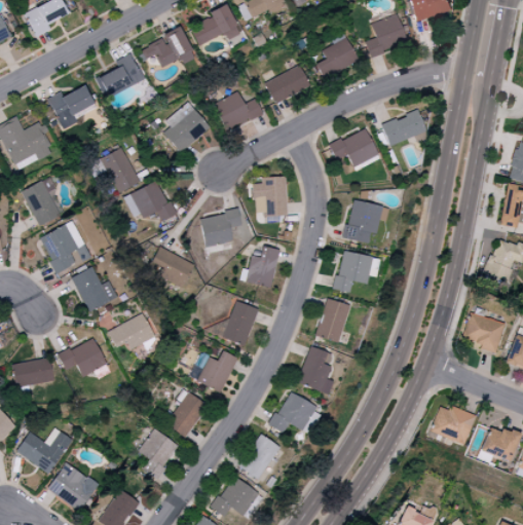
[(51,31),(48,23),(69,14),(63,0),(52,0),(25,11),(35,37),(51,31)]
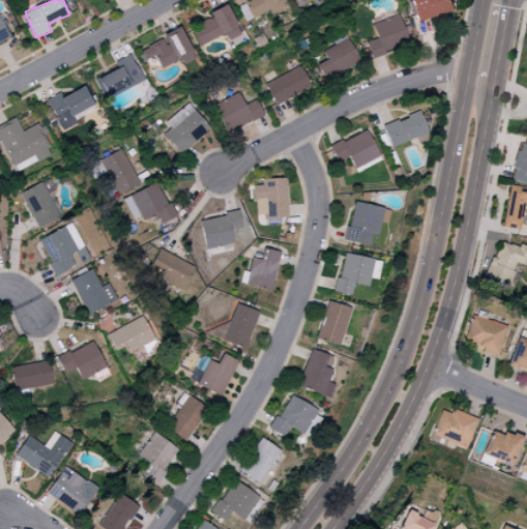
[(286,4),(284,0),(250,0),(240,5),(249,23),(286,4)]
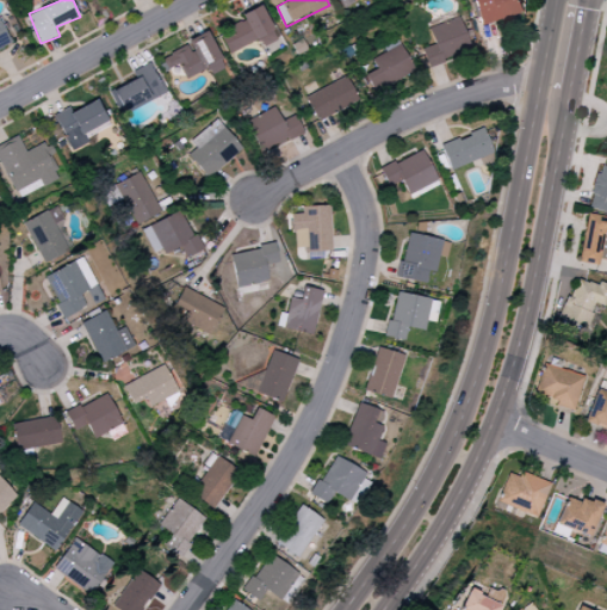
[(476,0),(483,24),(527,13),(522,0),(476,0)]
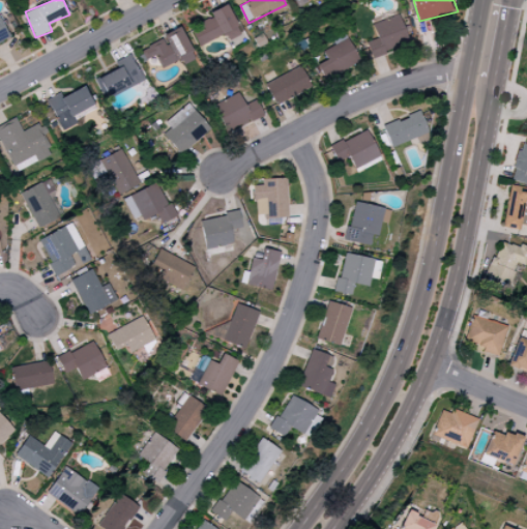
[(227,34),(229,40),(241,35),(229,4),(210,11),(213,18),(192,27),(200,46),(227,34)]
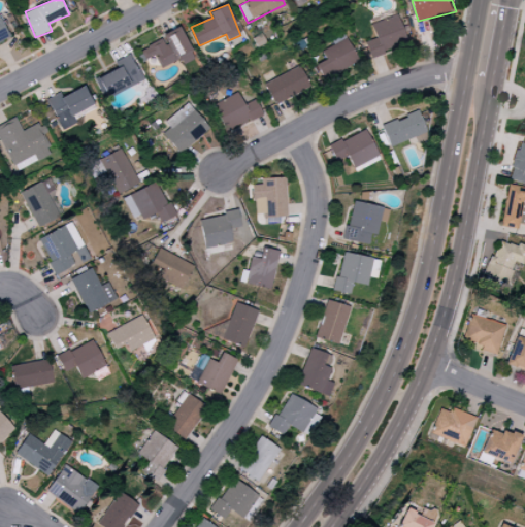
[(408,43),(397,10),(371,20),(378,37),(367,41),(371,56),(408,43)]
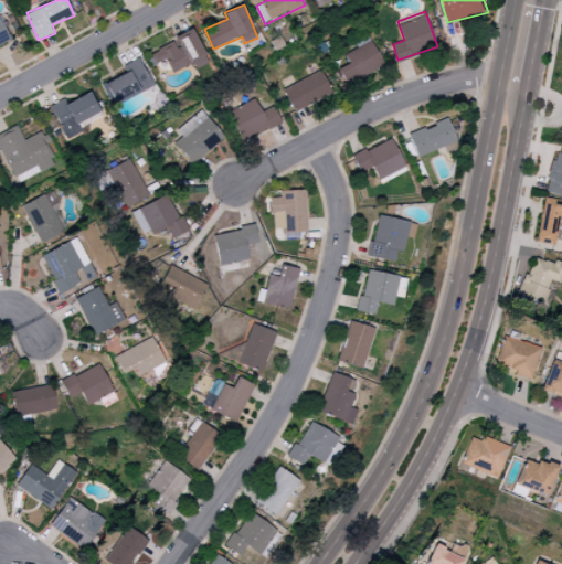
[(0,45),(12,40),(0,13),(0,45)]
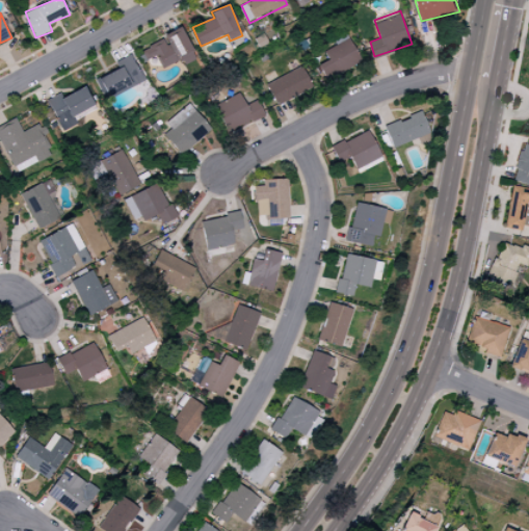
[(163,68),(182,59),(185,64),(197,59),(184,29),(141,48),(147,60),(158,55),(163,68)]
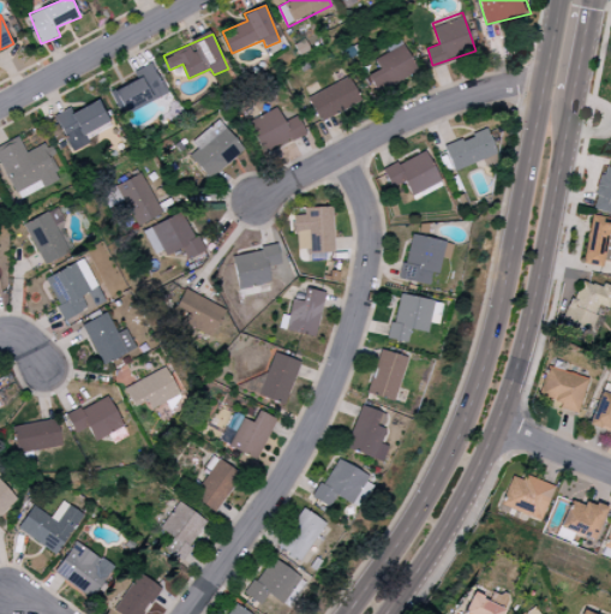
[(382,71),(366,77),(372,91),(418,75),(407,45),(390,51),(391,53),(377,58),(382,71)]
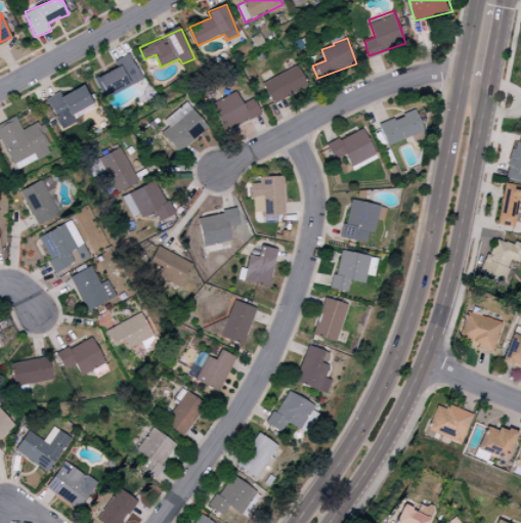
[(96,73),(107,97),(143,80),(131,56),(96,73)]
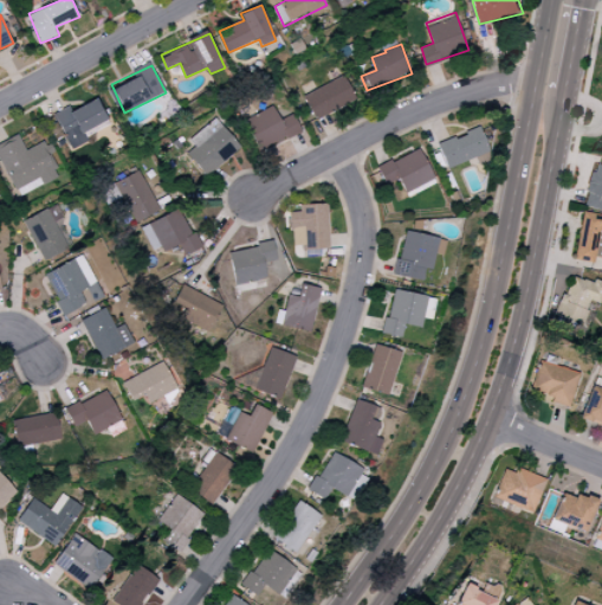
[(315,118),(356,102),(347,77),(305,92),(315,118)]
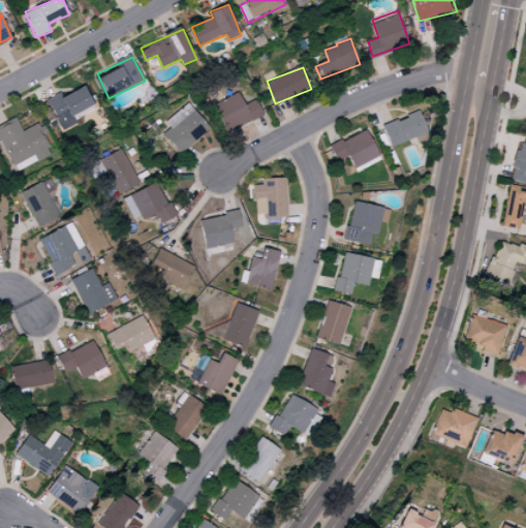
[(61,130),(79,124),(74,114),(94,106),(87,87),(63,95),(62,93),(50,98),(61,130)]
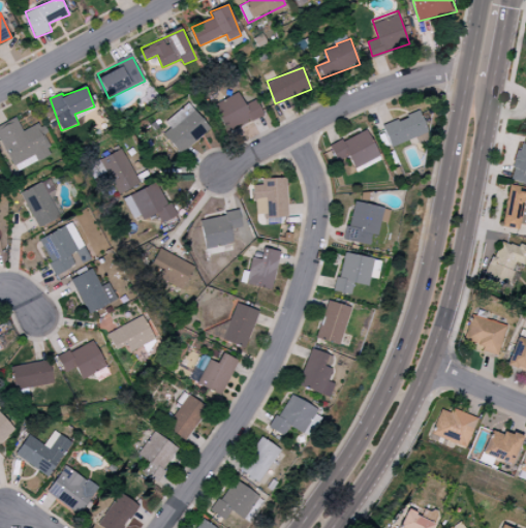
[(265,115),(257,99),(246,104),(240,93),(215,104),(227,131),(265,115)]
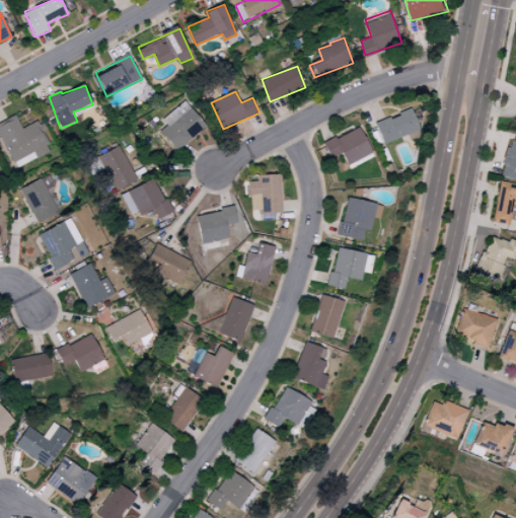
[(168,126),(161,132),(176,151),(208,127),(187,100),(163,119),(168,126)]
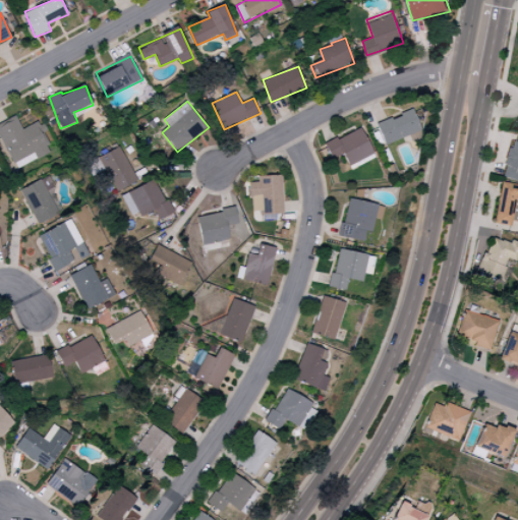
[(378,124),(387,145),(422,129),(413,109),(378,124)]
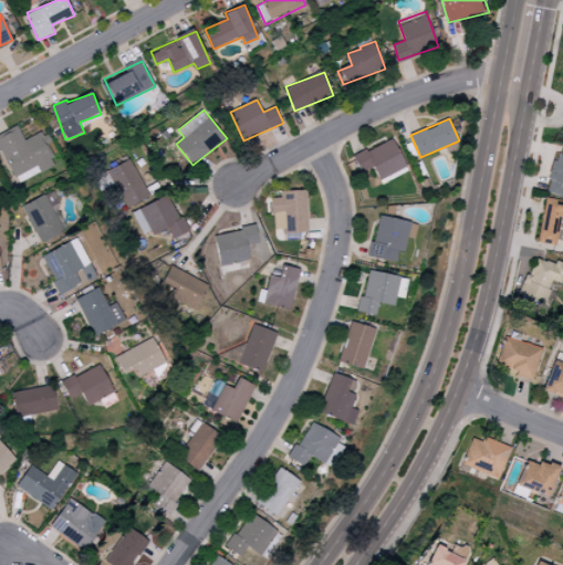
[(355,156),(363,173),(375,167),(381,179),(407,167),(394,138),(355,156)]
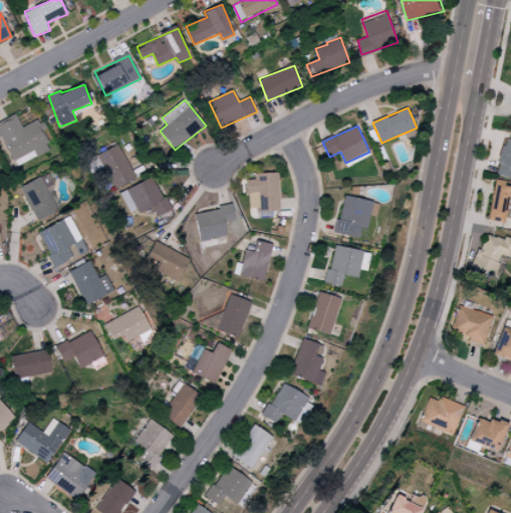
[(510,140),(506,139),(497,175),(510,178),(510,140)]
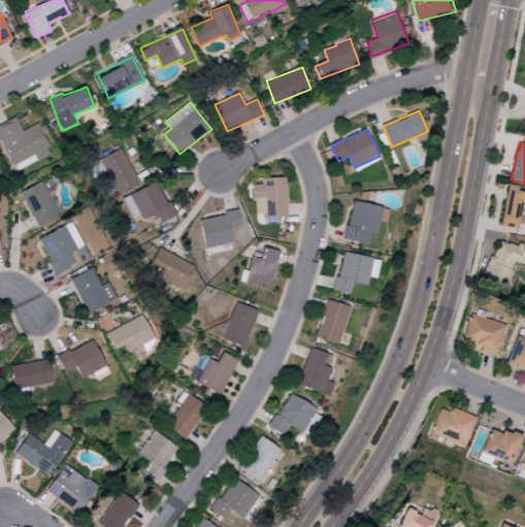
[(120,194),(141,183),(123,147),(102,159),(120,194)]
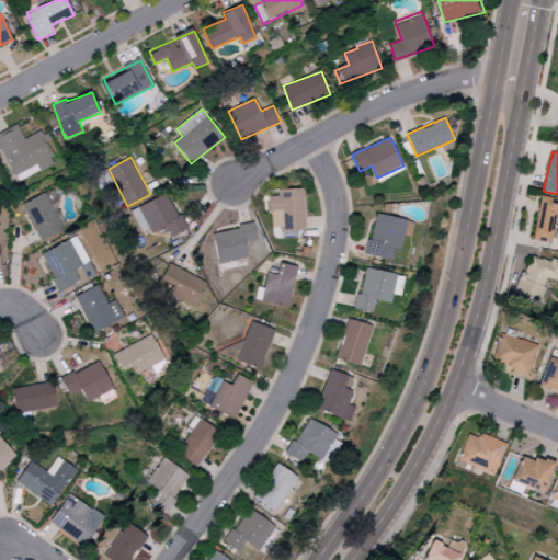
[(56,204),(60,202),(54,189),(23,204),(42,241),(68,228),(56,204)]
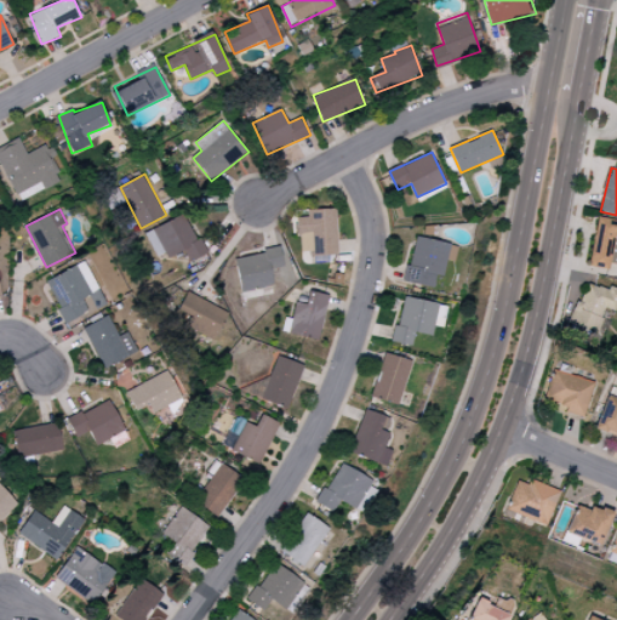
[(338,254),(338,209),(309,209),(309,216),(300,216),(301,255),(338,254)]
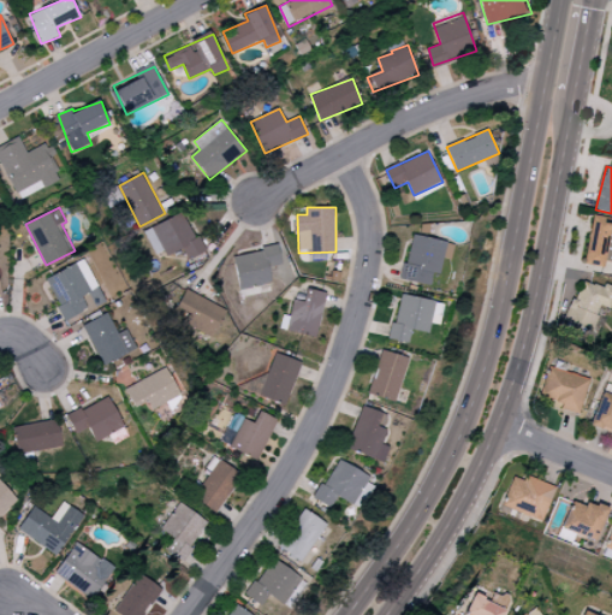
[(189,259),(203,253),(186,212),(149,228),(161,258),(184,249),(189,259)]
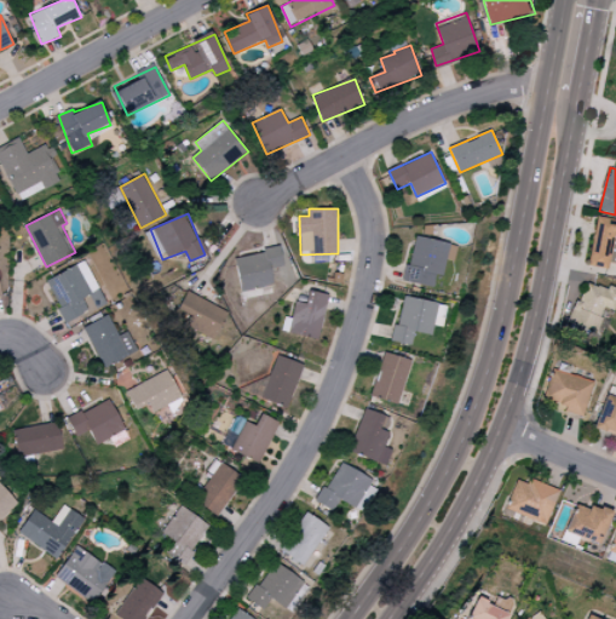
[(406,281),(433,287),(436,274),(443,275),(447,259),(454,261),(458,244),(414,236),(406,281)]
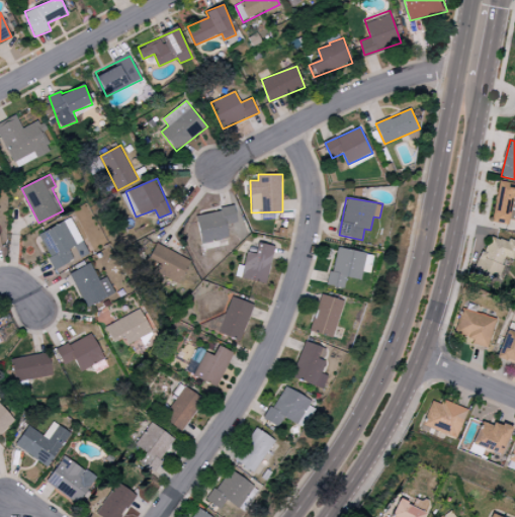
[(227,224),(238,222),(235,206),(197,213),(202,244),(230,239),(227,224)]
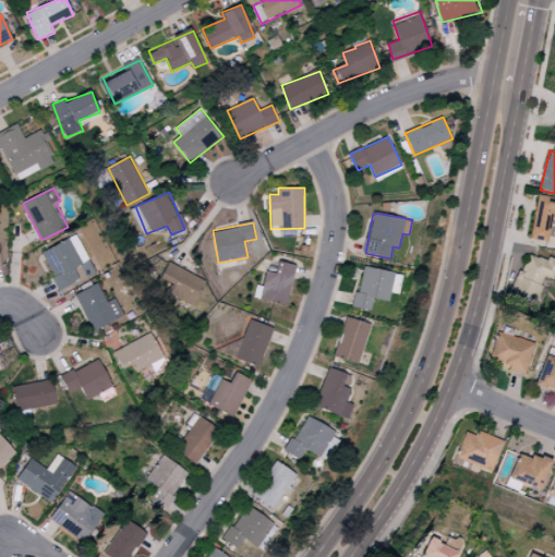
[(554,258),(550,257),(549,259),(526,253),(515,293),(540,300),(546,276),(554,279),(554,258)]
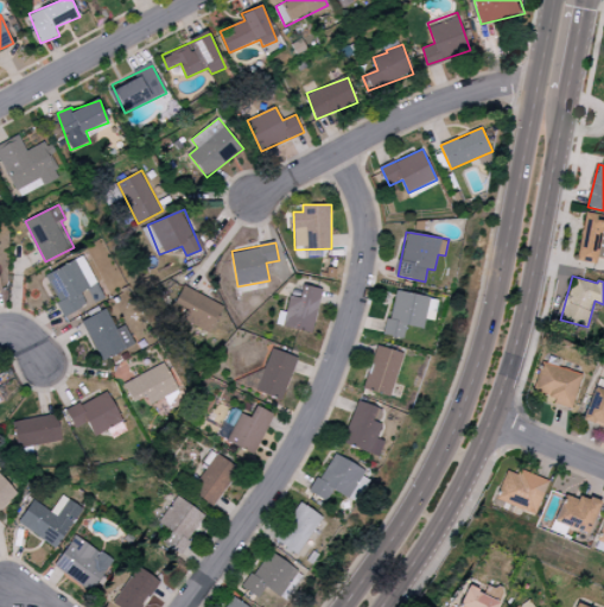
[(316,332),(322,288),(303,285),(300,297),(290,295),(287,311),(280,310),(278,327),(316,332)]
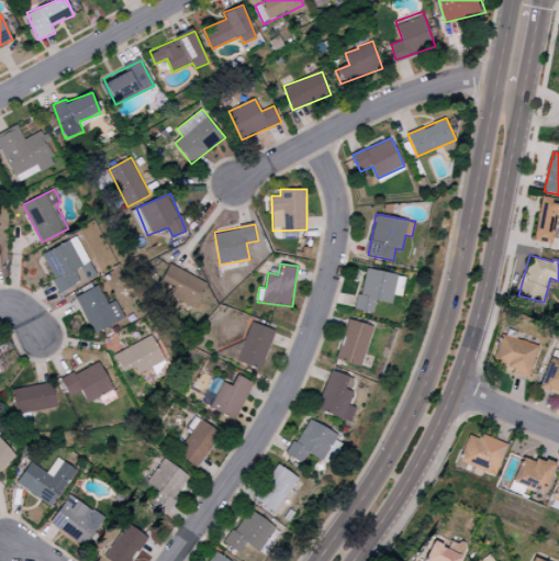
[(196,306),(207,281),(169,265),(158,289),(196,306)]
